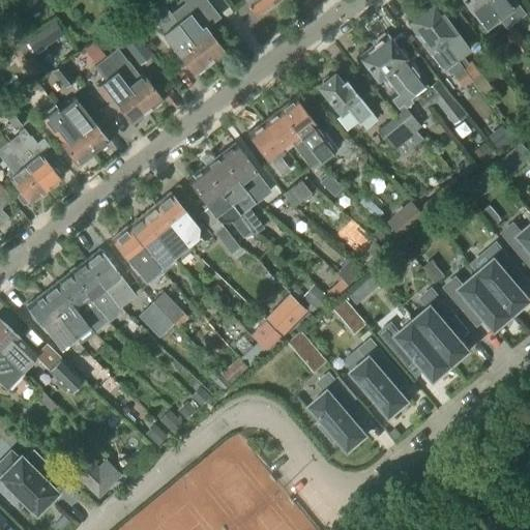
[(136,0),(116,0),(127,17),(141,7),(136,0)]
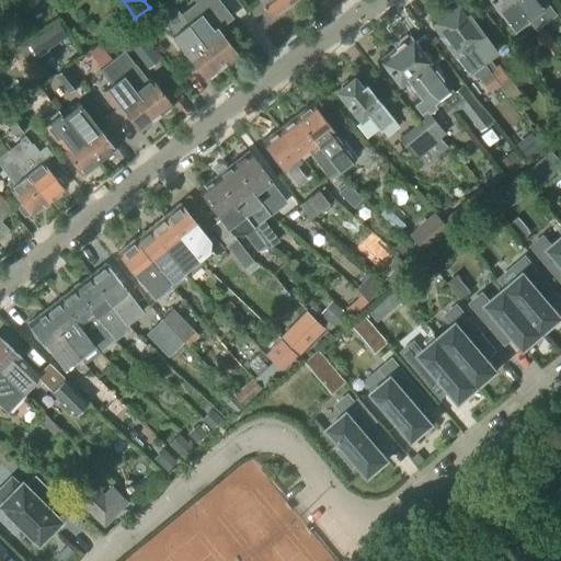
[(169,0),(167,0),(156,9),(187,50),(184,53),(205,80),(207,78),(210,78),(215,75),(216,71),(221,67),(189,24),(180,14),(169,0)]
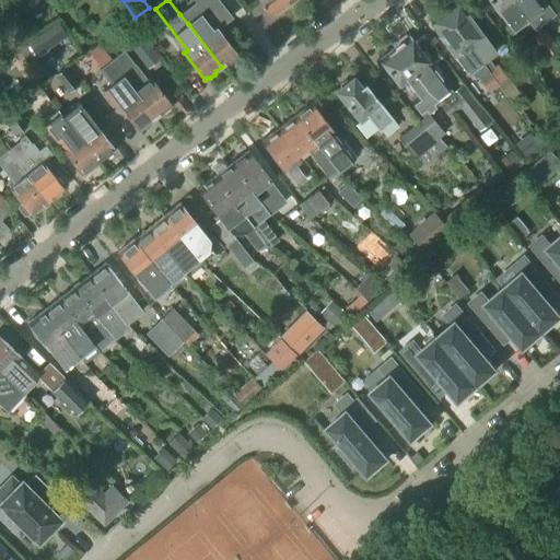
[(194,0),(196,2),(179,14),(188,24),(221,67),(226,62),(230,62),(234,59),(234,57),(236,55),(217,30),(232,19),(217,0),(194,0)]
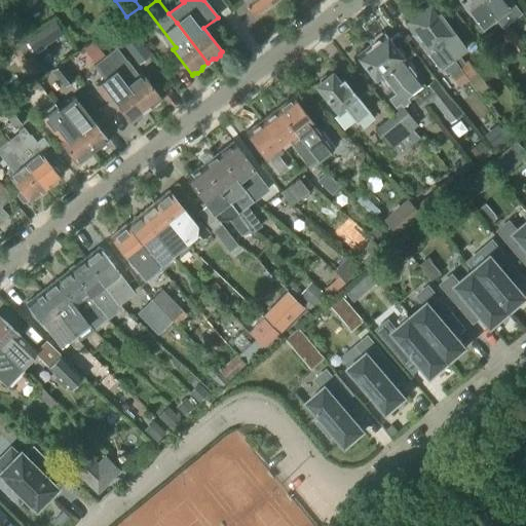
[(242,0),(255,15),(257,13),(259,15),(267,9),(266,7),(272,2),(270,0),(242,0)]
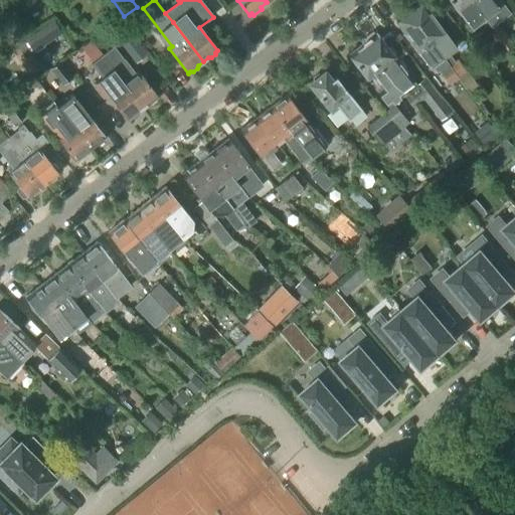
[(485,18),(472,0),(450,0),(461,14),(461,13),(472,28),(485,18)]
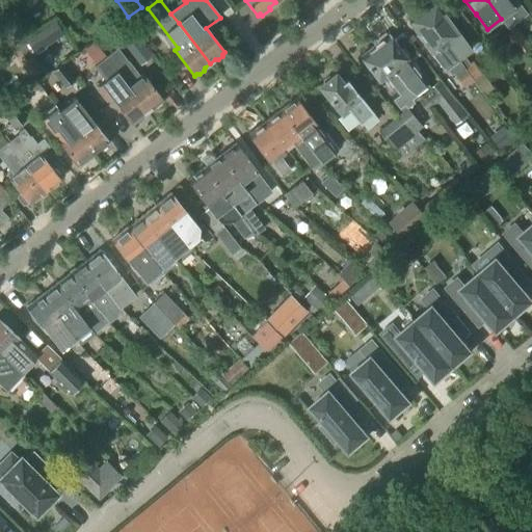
[(487,0),(501,19),(508,28),(527,14),(515,0),(487,0)]
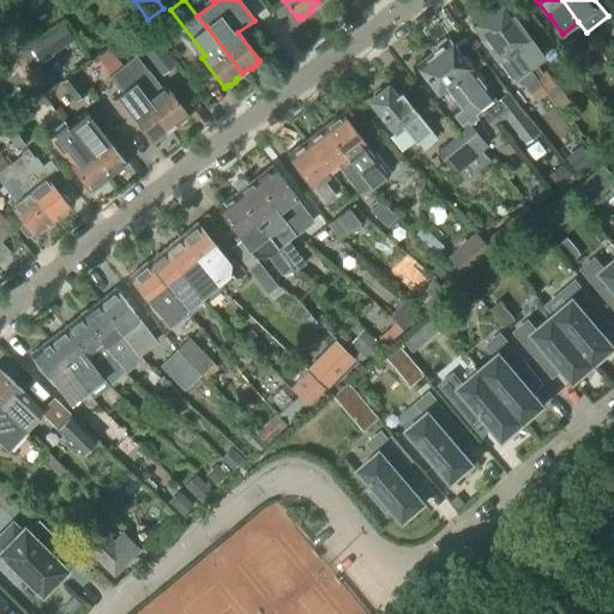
[(515,17),(504,2),(488,14),(528,68),(545,58),(518,22),(519,22),(516,16),(515,17)]
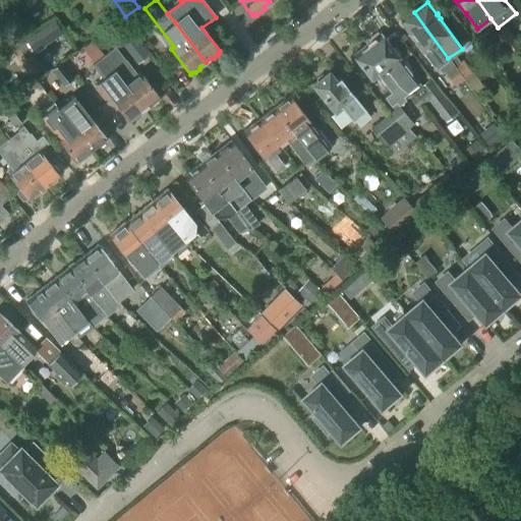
[(455,67),(448,58),(414,12),(401,22),(435,69),(440,65),(454,85),(463,79),(455,67)]
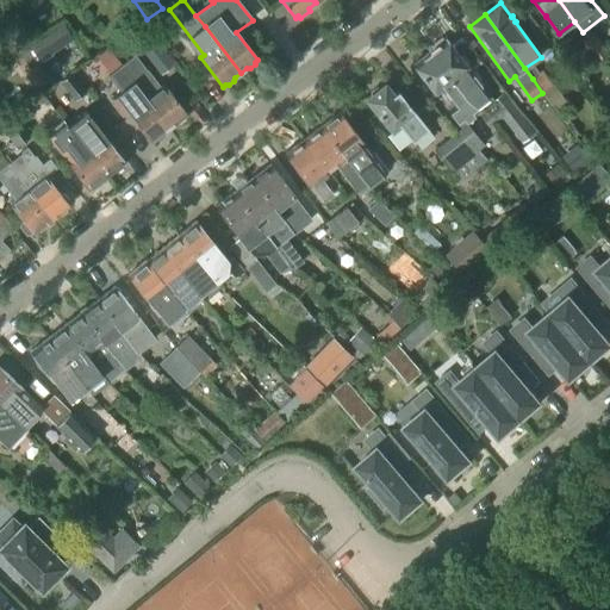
[(74,39),(64,25),(54,31),(64,47),(74,39)]
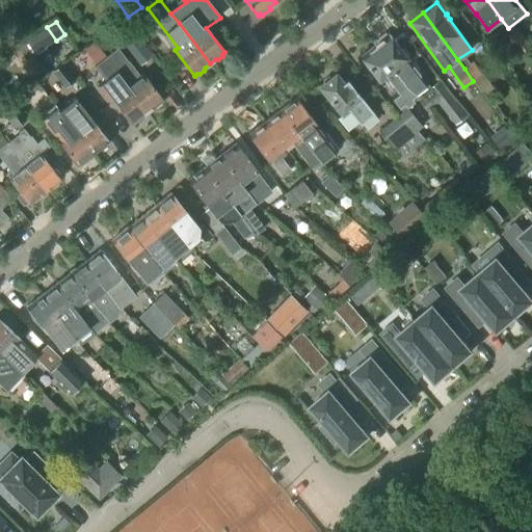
[(516,29),(506,37),(512,46),(524,37),(516,29)]
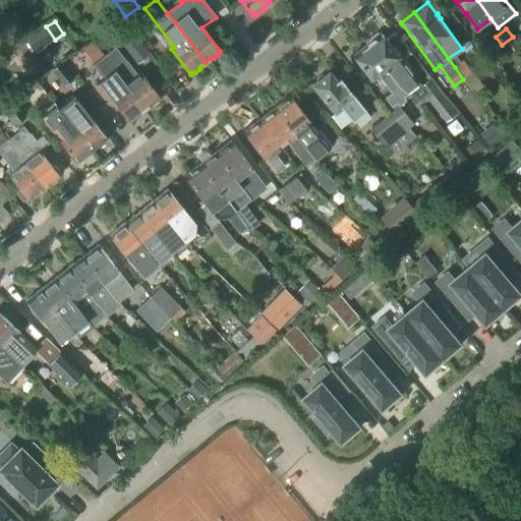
[(129,31),(118,39),(137,64),(149,55),(129,31)]
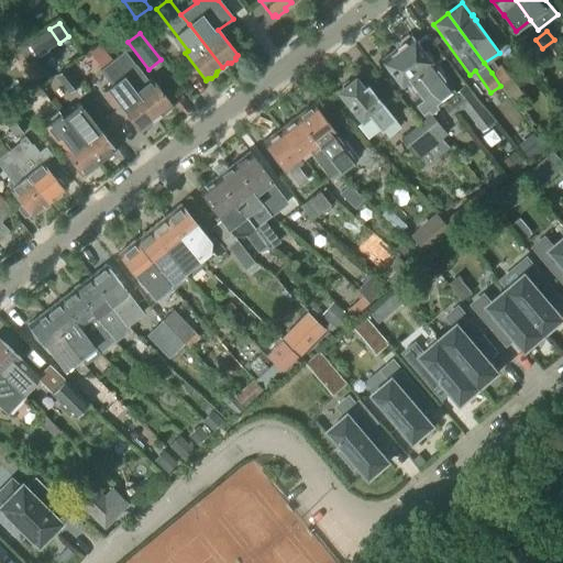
[(453,92),(411,36),(396,48),(428,89),(443,102),(450,97),(451,99),(446,102),(456,114),(463,109),(481,133),(494,123),(464,85),(453,92)]
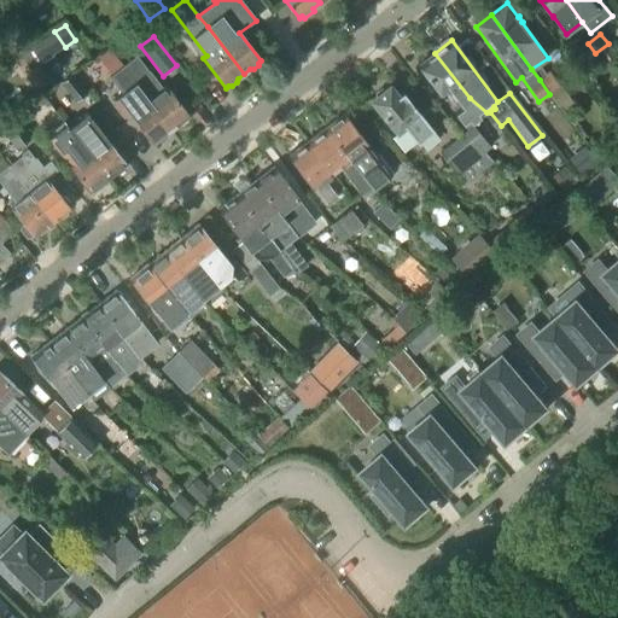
[(40,41),(30,48),(40,63),(50,57),(40,41)]
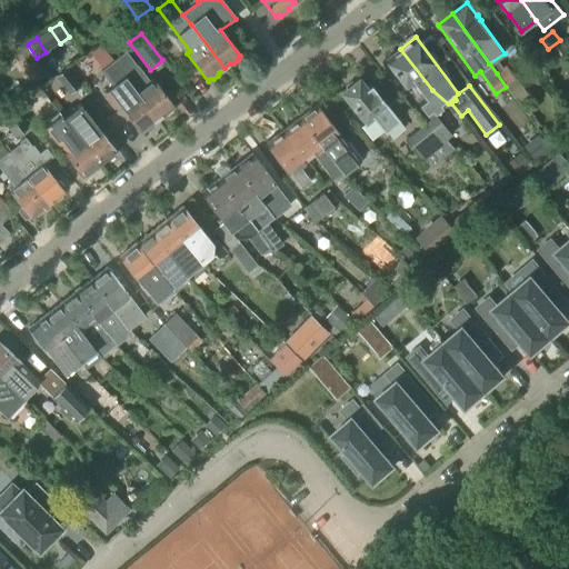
[(560,40),(548,49),(556,58),(567,49),(560,40)]
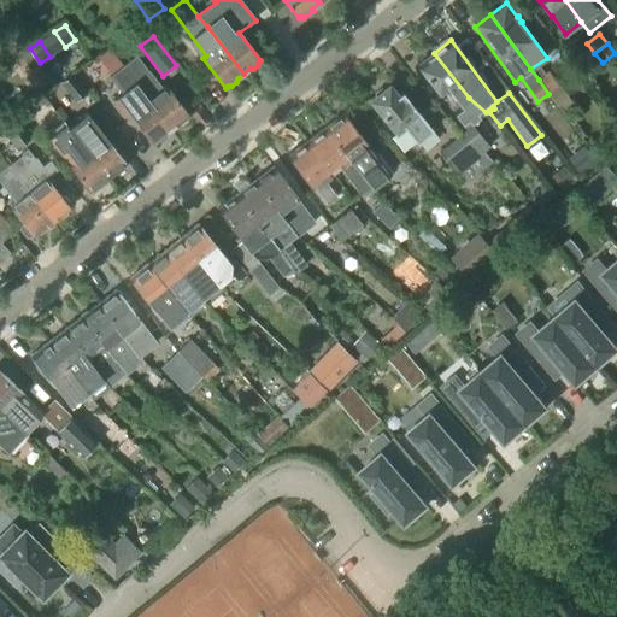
[(25,47),(12,57),(31,84),(45,76),(25,47)]
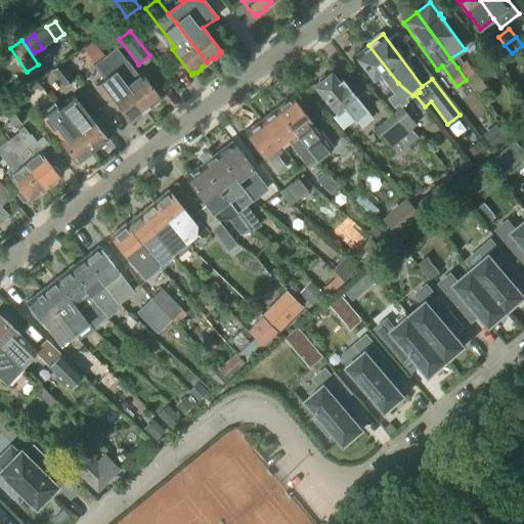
[(91,60),(101,53),(93,43),(84,51),(91,60)]
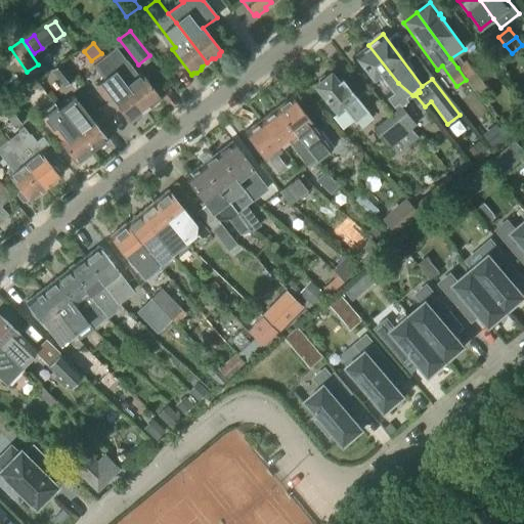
[(398,83),(368,45),(354,55),(374,81),(379,77),(390,90),(384,94),(395,110),(412,95),(398,83)]
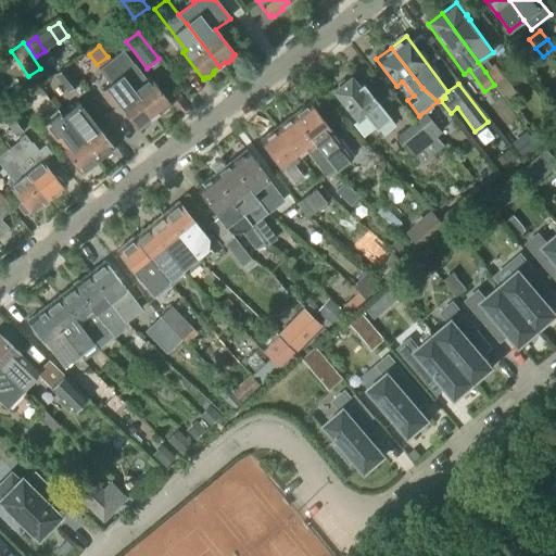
[(123,51),(112,59),(154,116),(160,113),(163,113),(167,110),(168,106),(169,104),(149,78),(146,80),(123,51)]
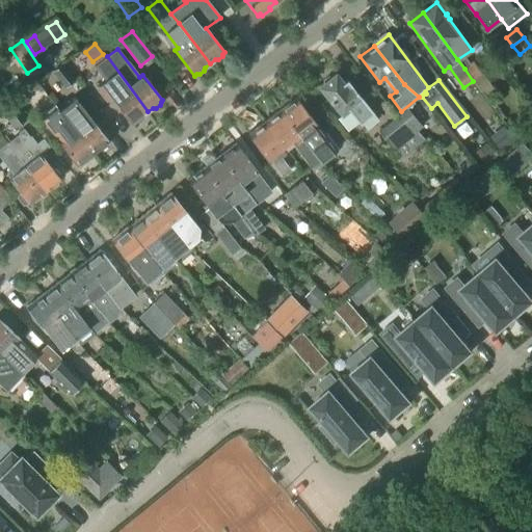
[(107,56),(94,68),(104,81),(97,87),(109,103),(113,100),(132,124),(134,123),(138,123),(142,120),(142,115),(148,111),(107,56)]
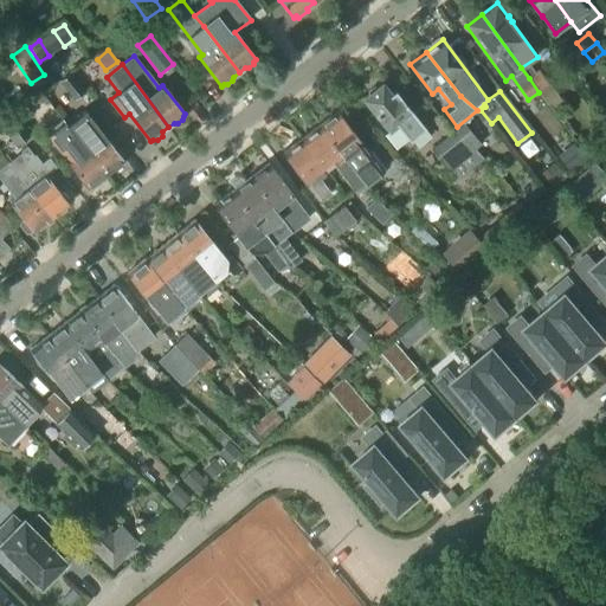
[(553,113),(562,104),(539,71),(529,78),(539,92),(553,113)]
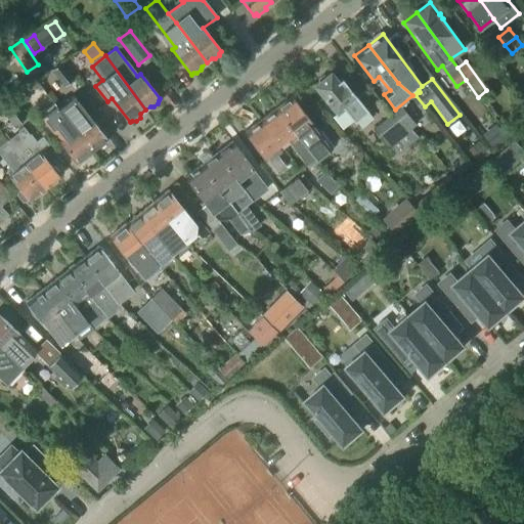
[(63,87),(74,80),(60,63),(51,71),(63,87)]
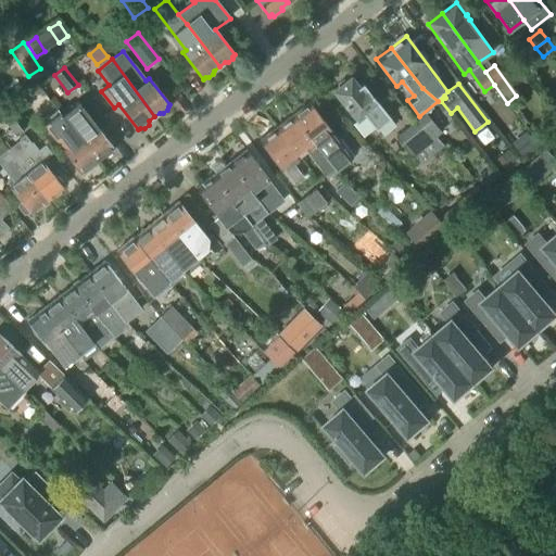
[(338,87),(333,90),(357,119),(365,113),(377,127),(389,117),(363,84),(358,87),(351,77),(346,80),(343,79),(338,85),(338,87)]
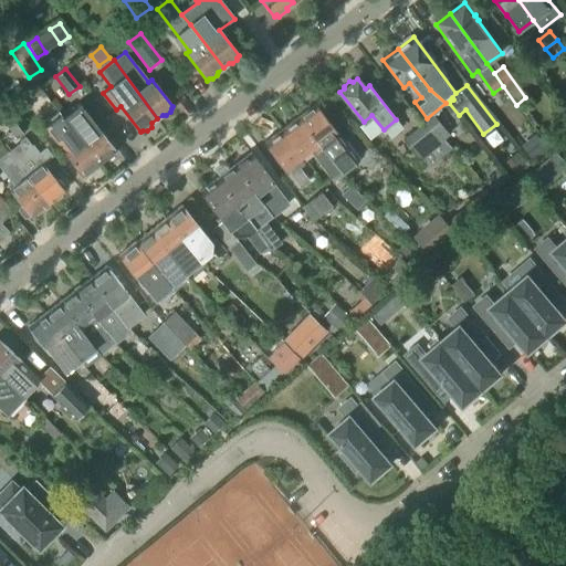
[(0,118),(14,137),(30,125),(12,102),(0,111),(0,118)]
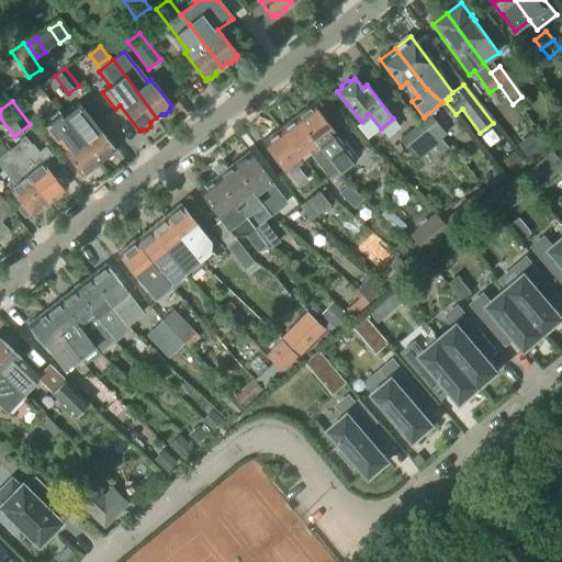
[(450,119),(456,114),(446,102),(441,107),(450,119)]
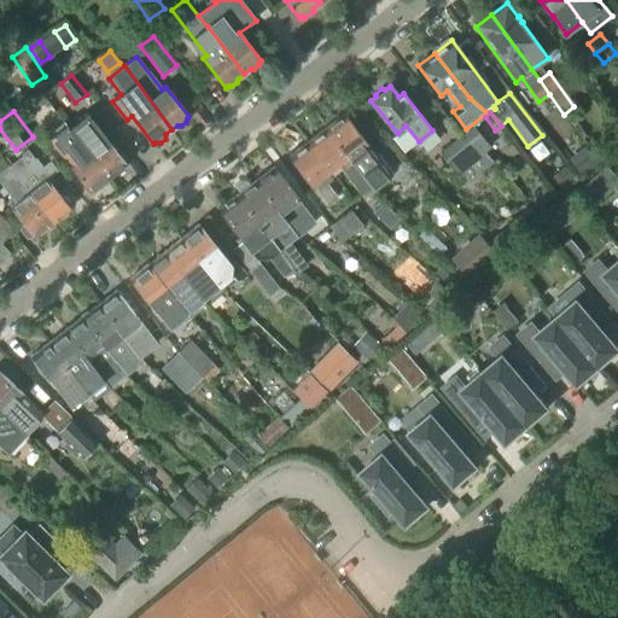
[(372,187),(384,178),(389,174),(343,114),(326,127),(372,187)]
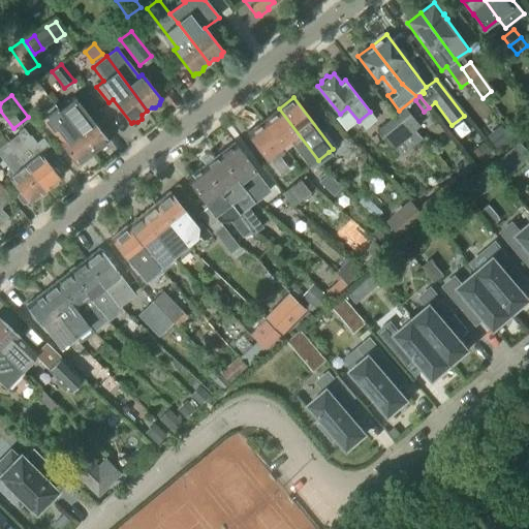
[(73,98),(59,109),(60,110),(59,111),(92,154),(98,150),(101,150),(105,147),(105,144),(107,142),(106,141),(107,136),(102,130),(99,130),(73,98)]
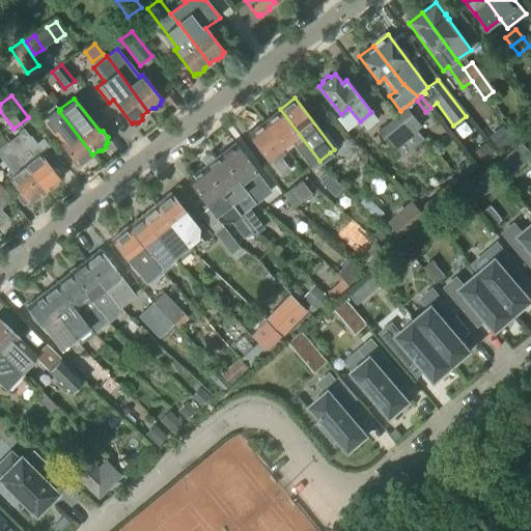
[(55,105),(43,114),(61,138),(58,141),(78,166),(80,164),(83,165),(87,161),(88,159),(92,155),(59,111),(60,110),(59,109),(57,107),(55,105)]
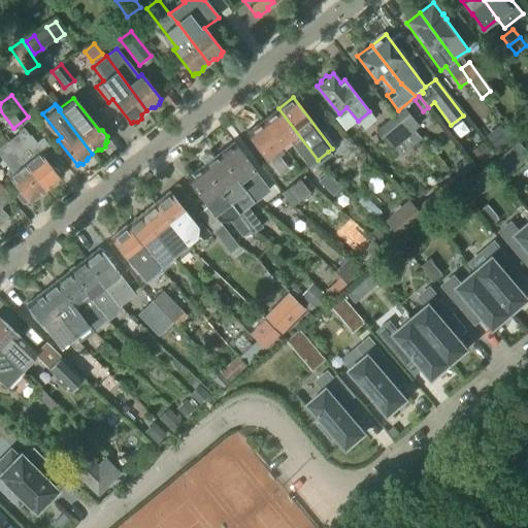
[(425,135),(419,127),(420,126),(404,107),(395,116),(395,117),(408,133),(413,129),(422,138),(425,135)]
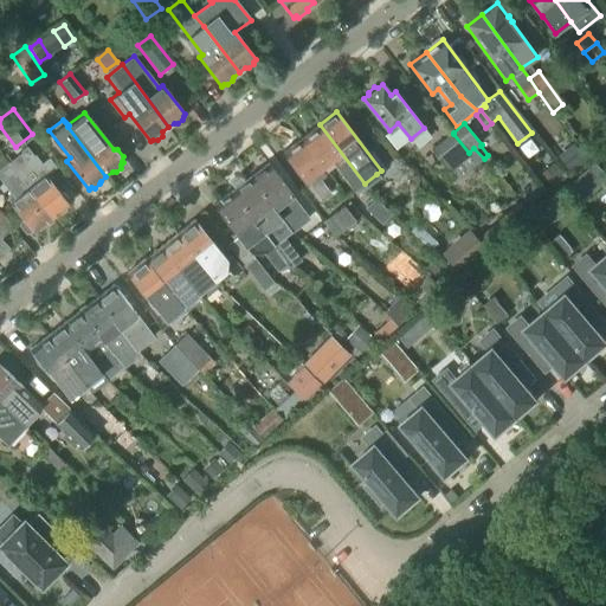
[(365,184),(320,124),(301,137),(326,172),(334,166),(354,192),(365,184)]
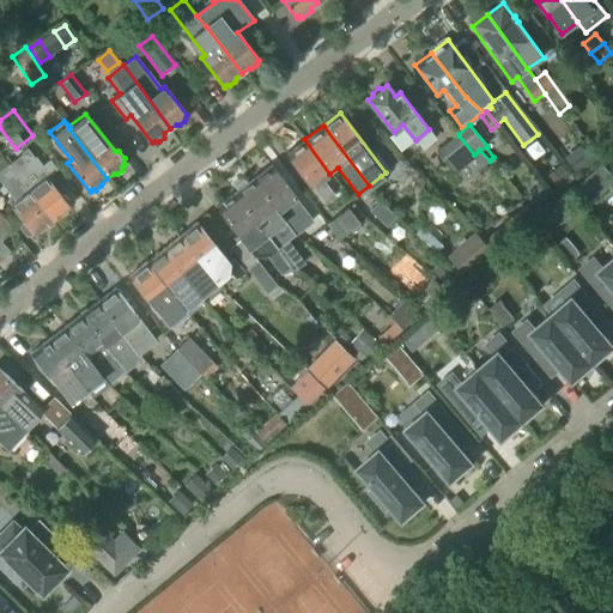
[(474,155),(459,135),(459,134),(437,151),(454,173),(455,173),(463,182),(490,161),(479,150),(474,155)]
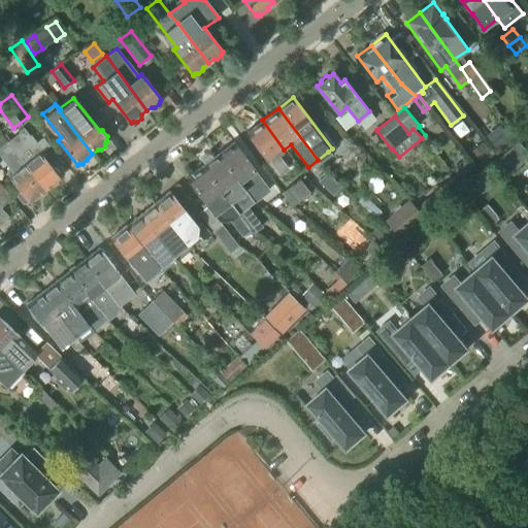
[(289,169),(277,155),(284,150),(262,120),(246,132),(268,161),(269,161),(279,175),(289,169)]
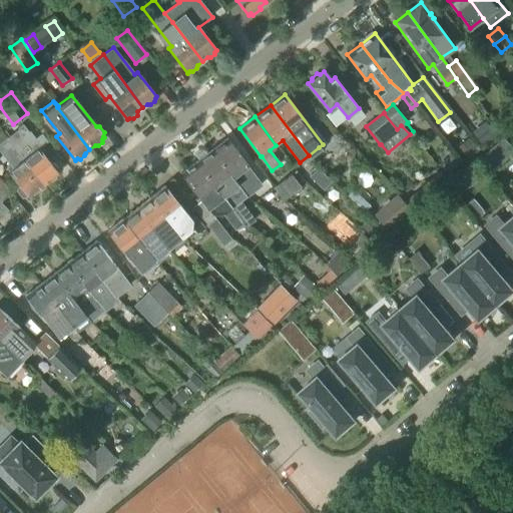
[(482,146),(497,135),(486,120),(471,132),(482,146)]
